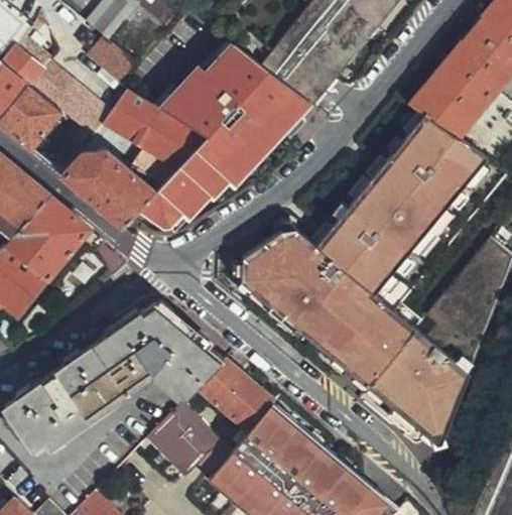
[(0,61),(26,84),(59,111),(91,136),(104,124),(109,115),(42,58),(45,53),(25,36),(21,41),(0,24),(0,18),(9,7),(1,0),(0,0),(0,61)]
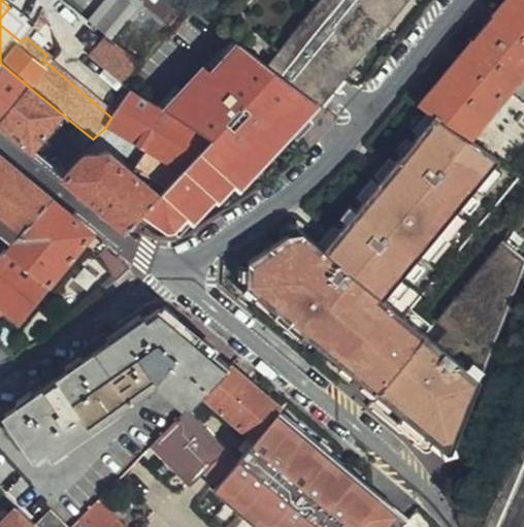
[(104,37),(109,41),(140,3),(135,0),(104,0),(86,23),(104,37)]
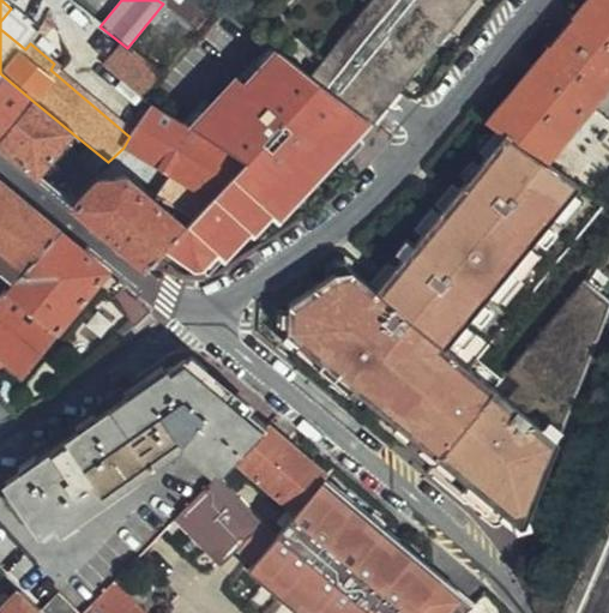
[(160,74),(215,10),(202,0),(157,0),(163,4),(127,48),(158,73),(160,74)]
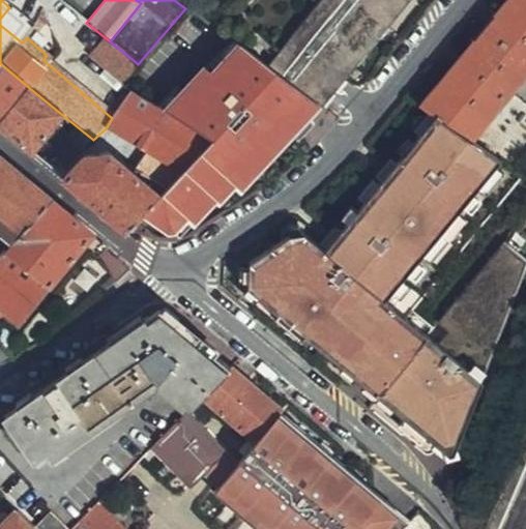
[(322,0),(267,66),(315,101),(398,0),(322,0)]
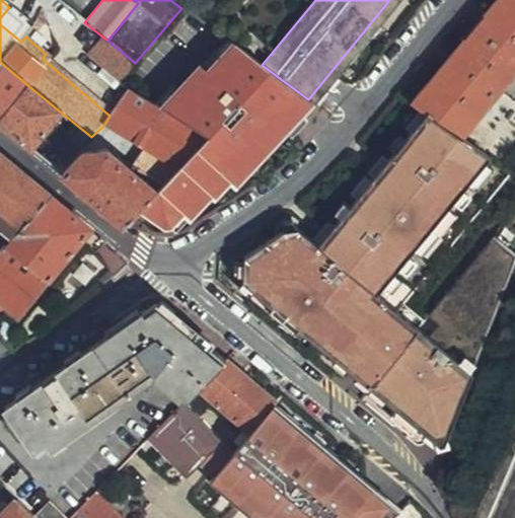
[(514,0),(496,0),(411,104),(416,108),(428,117),(501,167),(512,150),(514,145),(514,106),(514,105),(514,104),(514,0)]
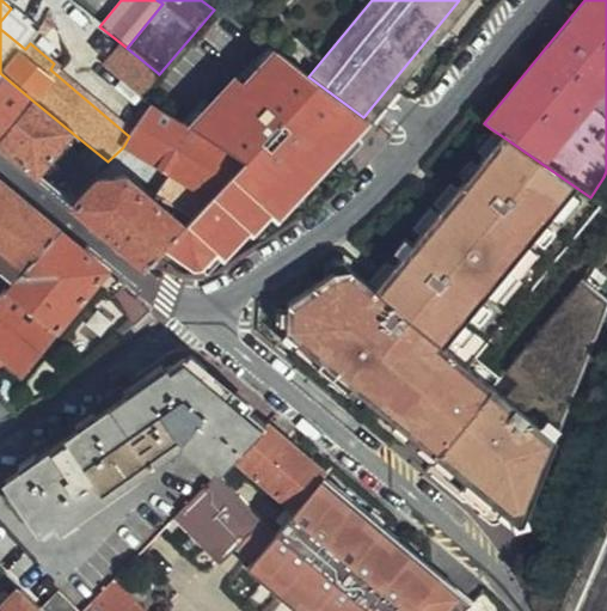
[(139,96),(158,73),(127,48),(121,43),(102,67),(139,96)]
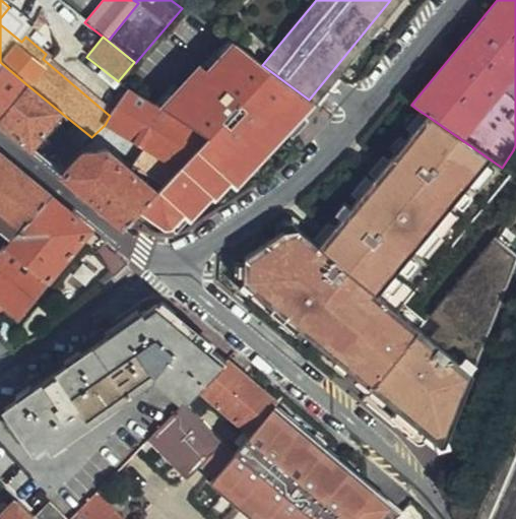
[(0,117),(26,84),(0,62),(0,117)]
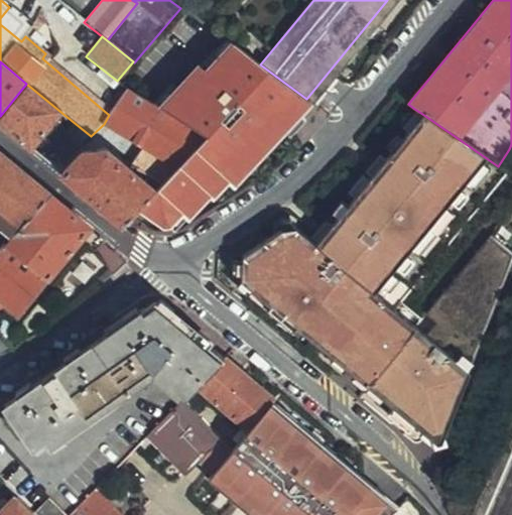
[(29,148),(59,111),(26,84),(0,116),(0,124),(29,148)]
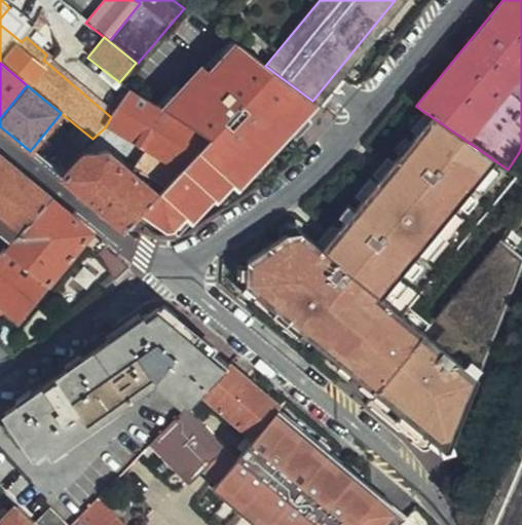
[(177,173),(210,140),(127,91),(111,117),(106,126),(144,150),(128,171),(107,152),(80,154),(61,178),(123,229),(177,173)]
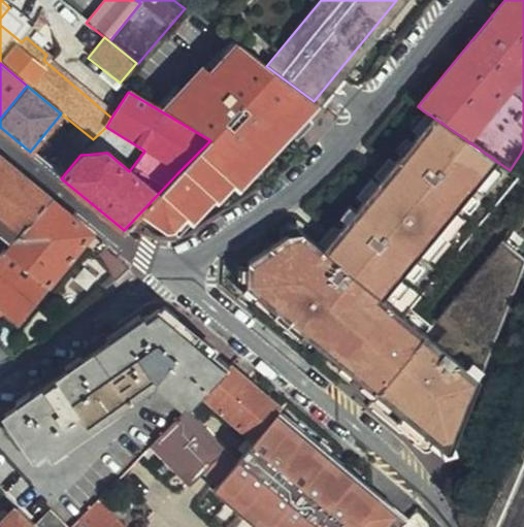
[(248,291),(374,396),(424,334),(404,319),(411,310),(521,178),(510,170),(435,119),(322,253),(303,236),(285,236),(246,263),(248,291)]
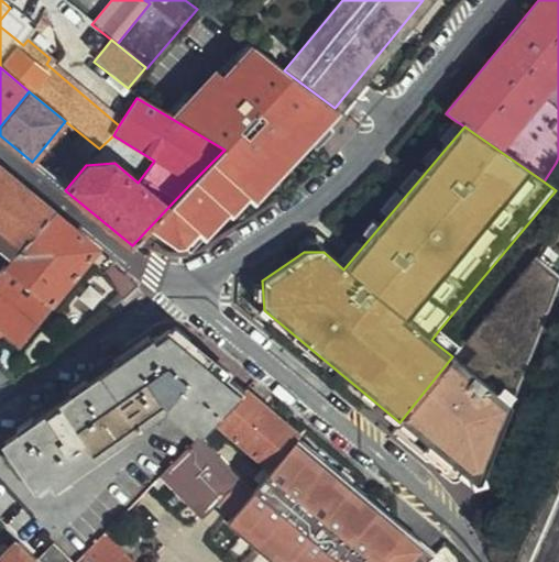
[(0,248),(10,256),(47,211),(0,172),(0,248)]
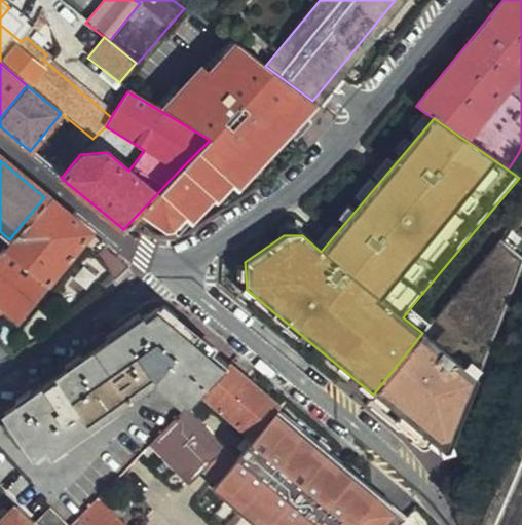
[(44,197),(9,239),(0,250),(0,311),(15,322),(88,233),(44,197)]
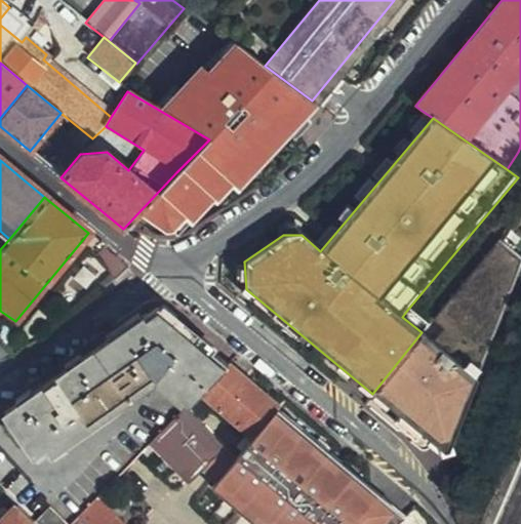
[(422,332),(372,394),(440,449),(456,444),(520,278),(520,258),(502,242),(434,321),(444,329),(434,343),(424,334),(422,332)]
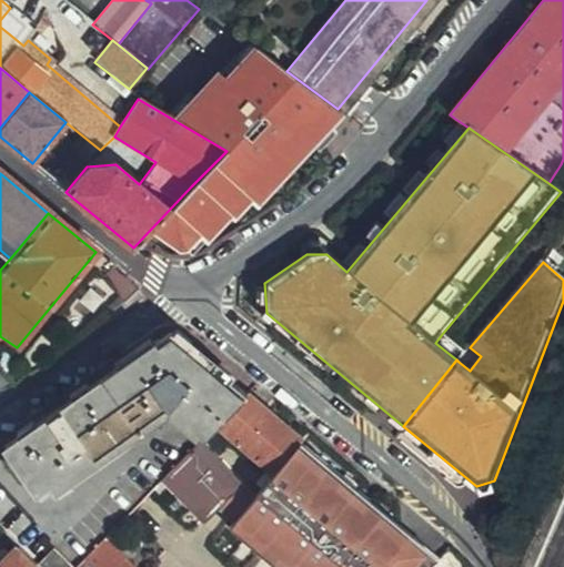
[(104,276),(121,305),(121,306),(138,291),(111,270),(104,276)]
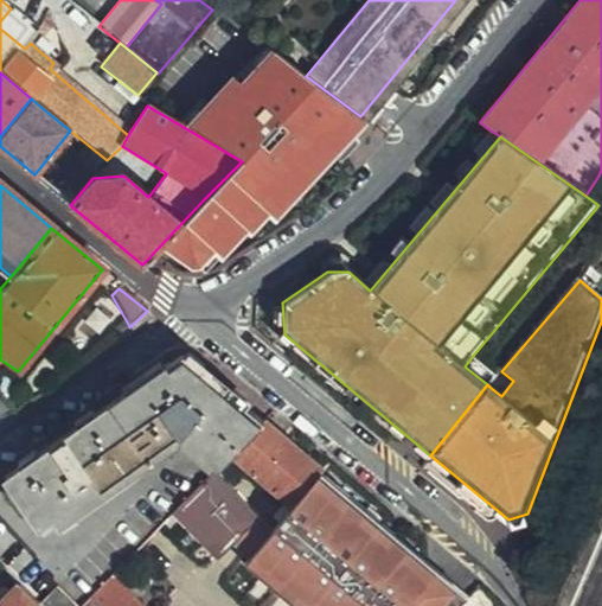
[(465,367),(487,384),(494,376),(472,357),(465,367)]
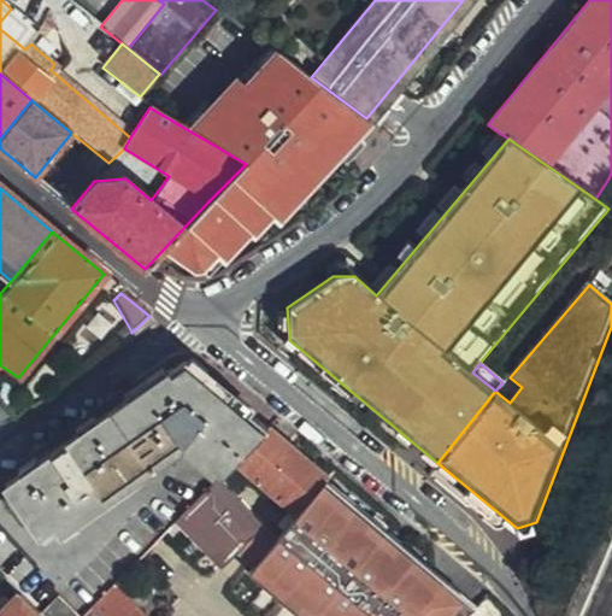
[(234,463),(263,433),(182,365),(5,488),(37,533),(51,524),(58,534),(183,445),(222,476),(234,463)]
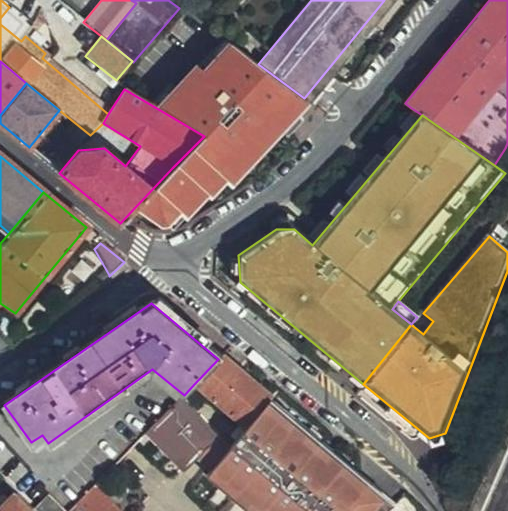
[(411,324),(413,326),(419,318),(417,317),(411,324)]
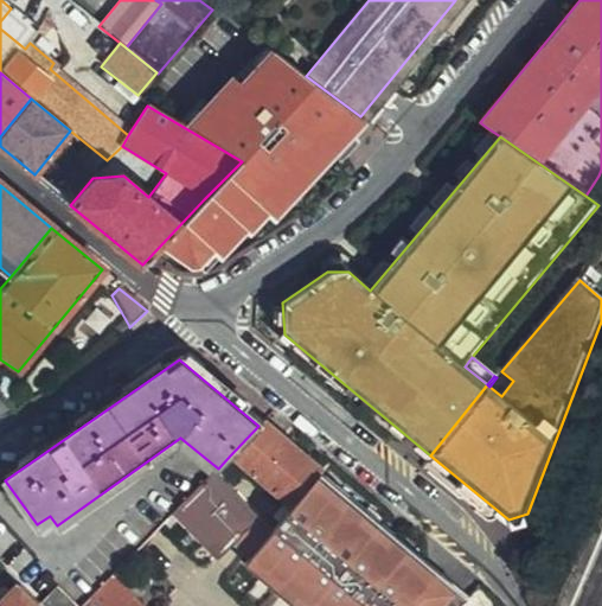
[(319,472),(261,423),(258,426),(230,455),(292,508),(318,474),(319,472)]
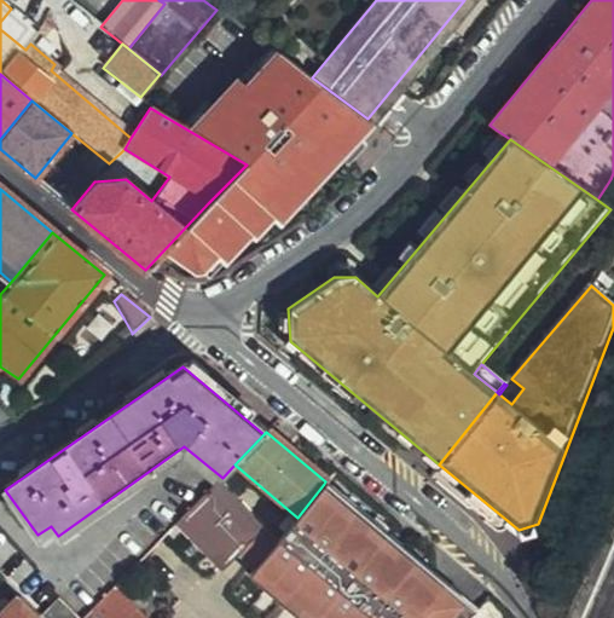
[(236,554),(255,570),(278,542),(216,484),(175,526),(219,571),(236,554)]
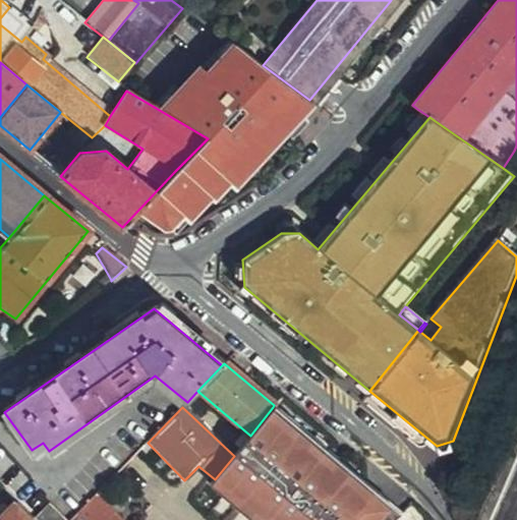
[(390,519),(355,488),(343,478),(349,472),(335,460),(328,469),(318,460),(306,450),(312,442),(298,429),(293,437),(283,427),(288,420),(273,407),(250,436),(234,456),(215,479),(210,486),(249,519),(390,519)]
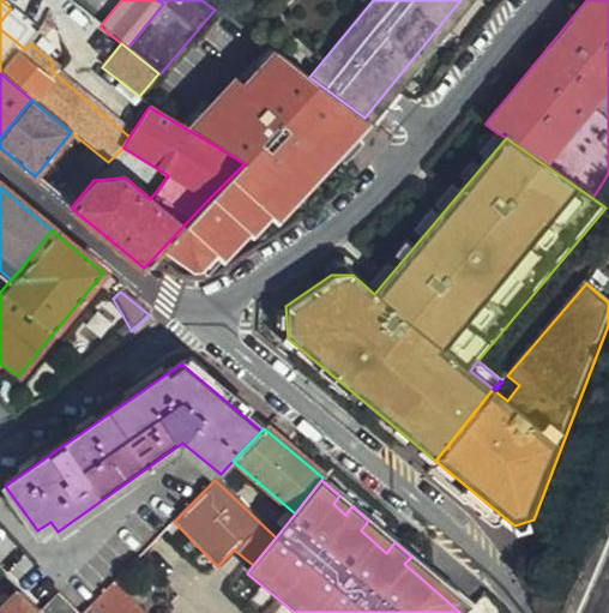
[(351,506),(339,496),(333,504),(345,515),(351,506)]
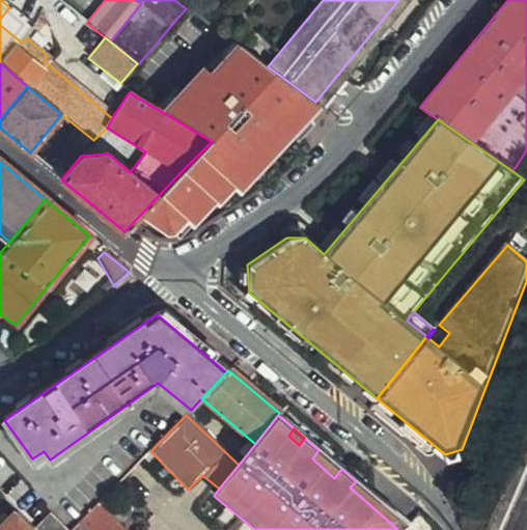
[(331,461),(319,450),(312,458),(324,469),(331,461)]
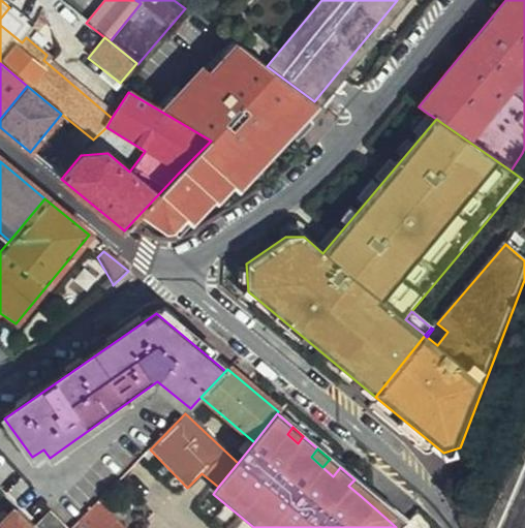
[(333,476),(340,467),(330,459),(322,467),(333,476)]
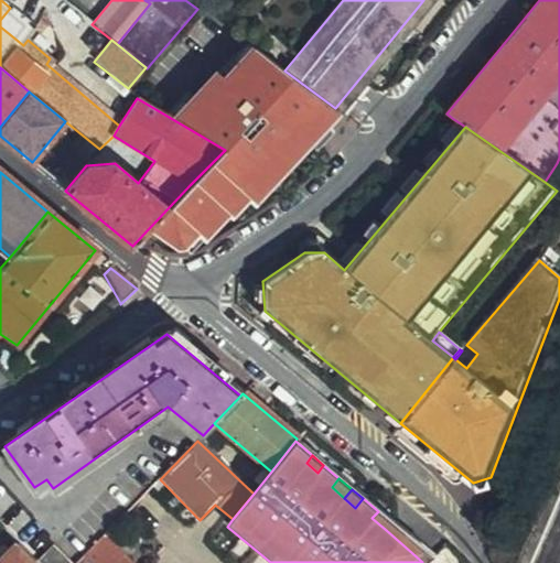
[(385,529),(390,522),(378,511),(372,518),(385,529)]
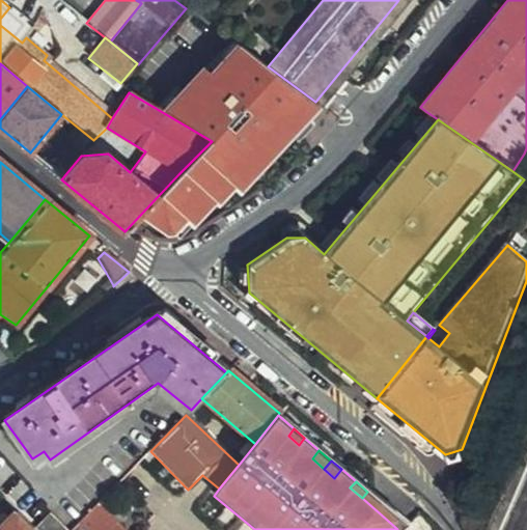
[(401,529),(407,524),(367,492),(362,498),(397,529),(401,529)]
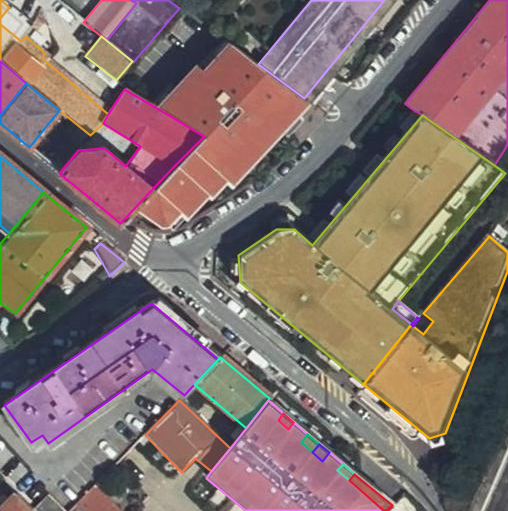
[(115,510),(93,487),(68,510),(115,510)]
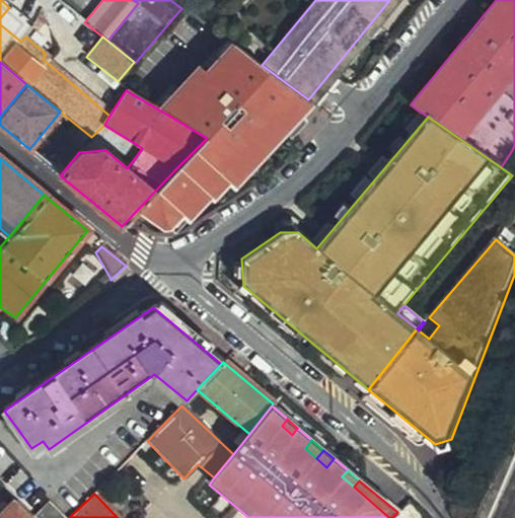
[(31,517),(14,501),(0,514),(0,517),(31,517)]
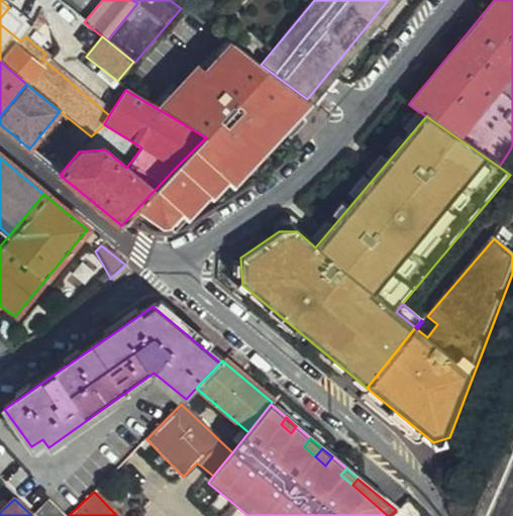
[(63,515),(48,502),(33,515),(63,515)]
